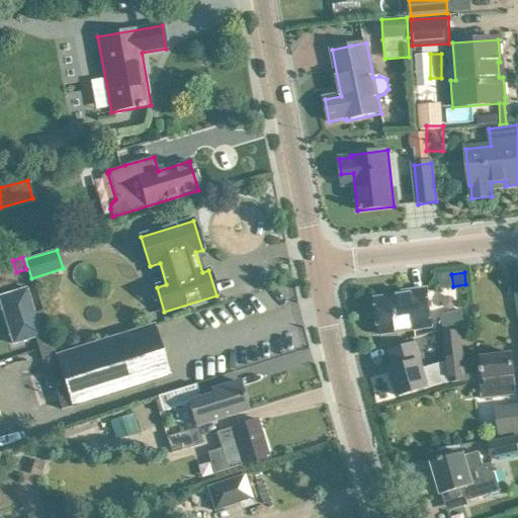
[(27,286),(0,294),(0,307),(12,346),(42,337),(27,286)]
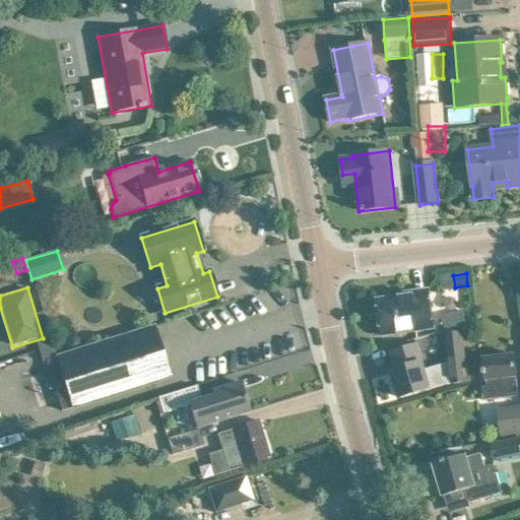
[(377,301),(382,336),(434,329),(429,290),(411,293),(411,296),(377,301)]
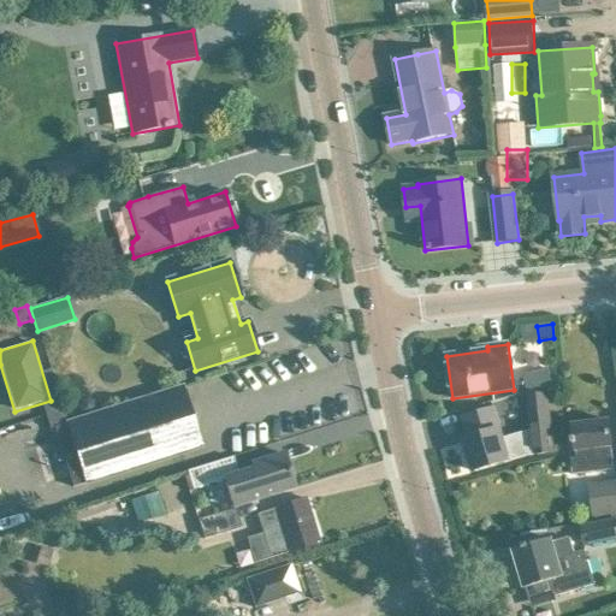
[(552,385),(549,368),(523,375),(527,391),(552,385)]
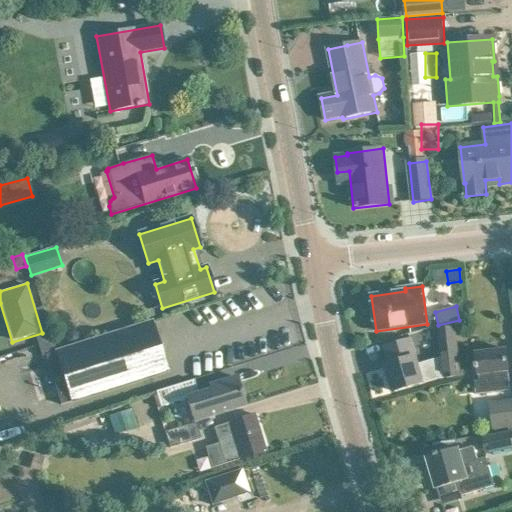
[(152,322),(56,352),(46,356),(61,405),(167,372),(152,322)]
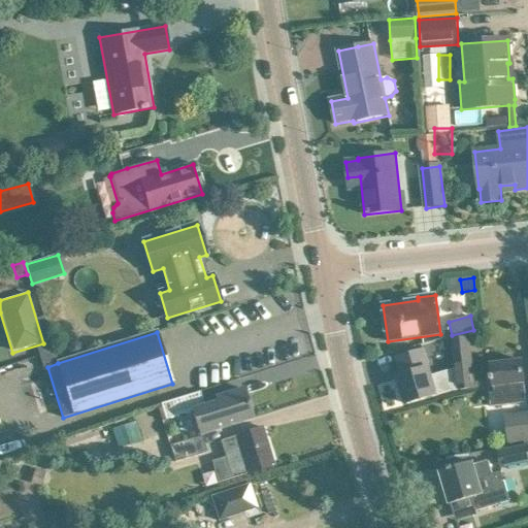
[(452,340),(455,362),(455,369),(430,375),(428,368),(423,349),(395,357),(401,376),(398,377),(406,404),(426,399),(453,392),(458,392),(474,390),(468,338),(452,340)]
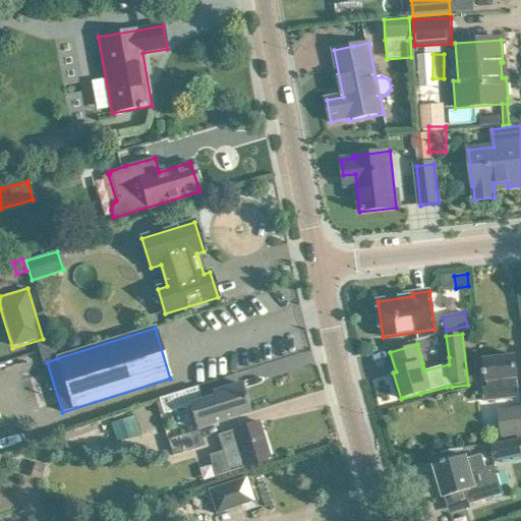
[(68,340),(66,345),(69,350),(74,351),(79,349),(80,344),(78,339),(73,337),(68,340)]
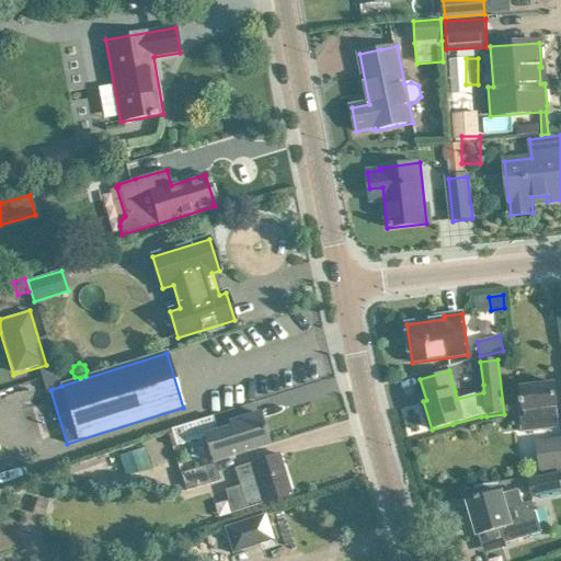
[(560,430),(557,405),(554,384),(522,388),(525,419),(519,420),(522,434),(560,430)]
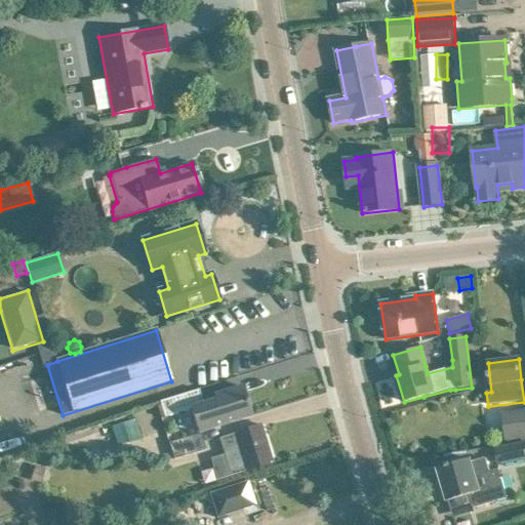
[(165,416),(191,408),(198,432),(200,432),(251,416),(242,388),(214,396),(215,401),(203,404),(198,390),(160,402),(156,403),(161,418),(165,416)]
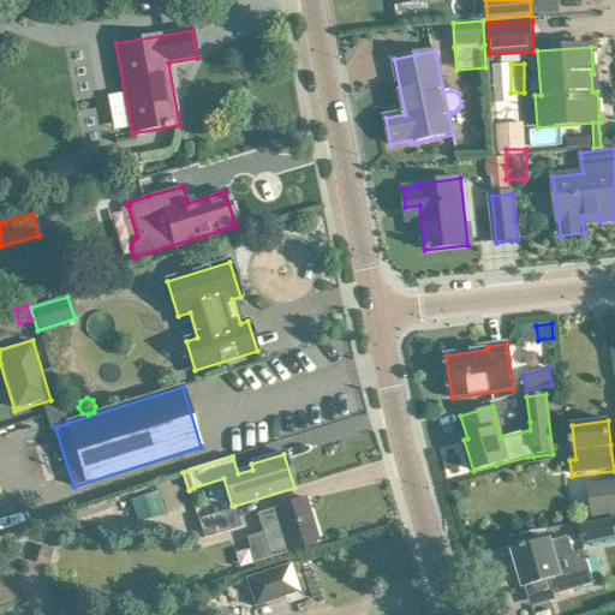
[(614,482),(586,485),(590,518),(614,514),(614,482)]
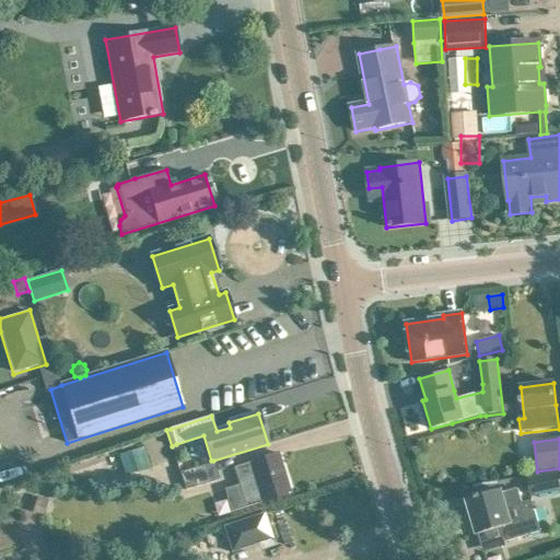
[(142,448),(119,459),(127,476),(150,466),(142,448)]
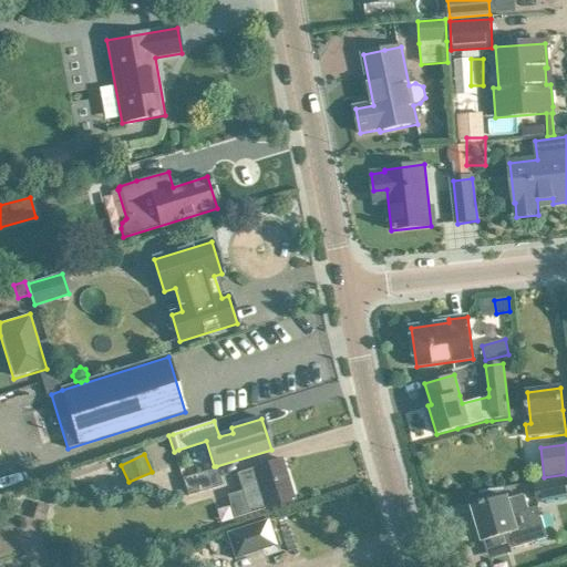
[(294,501),(281,460),(253,468),(236,474),(241,491),(227,495),(234,518),(265,508),(265,509),(294,501)]
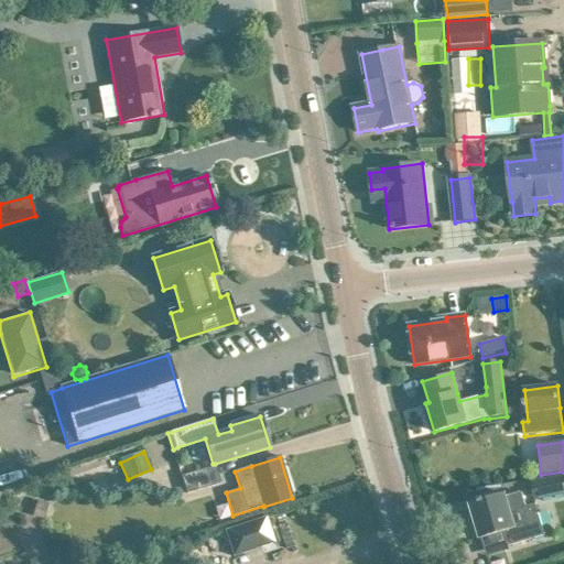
[(213,464),(194,470),(181,474),(187,494),(221,484),(215,464),(213,464)]
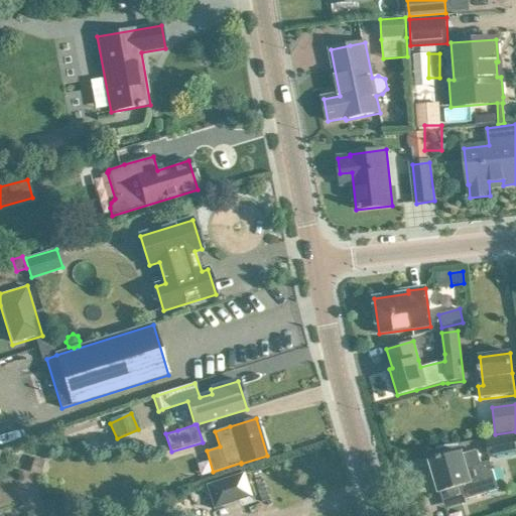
[(491,458),(515,453),(515,434),(487,440),(491,458)]
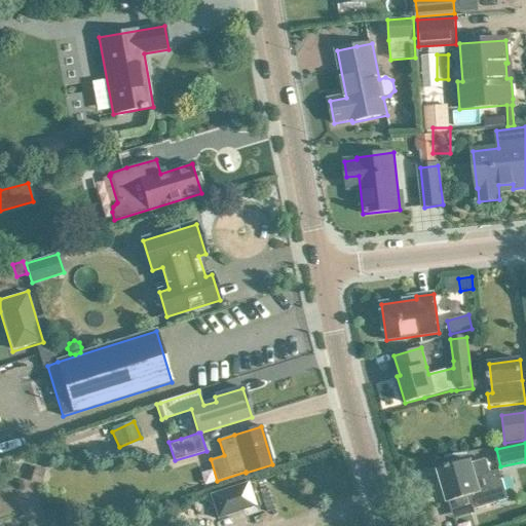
[(472,462),(458,465),(439,472),(448,502),(471,496),(475,510),(500,503),(499,501),(510,498),(500,468),(490,472),(487,461),(473,465),(472,462)]
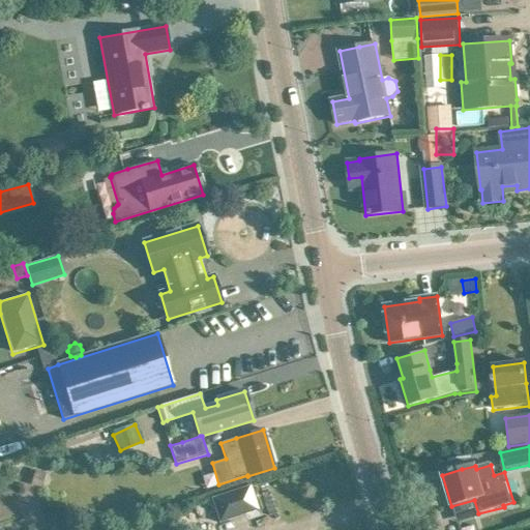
[(35,470),(31,484),(40,487),(45,473),(35,470)]
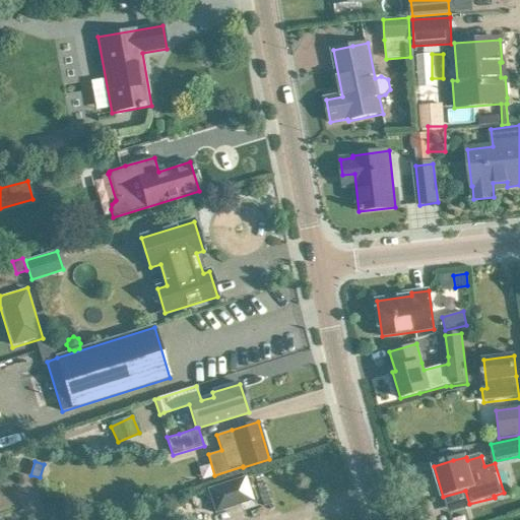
[(207,489),(215,513),(255,501),(246,475),(207,489)]
